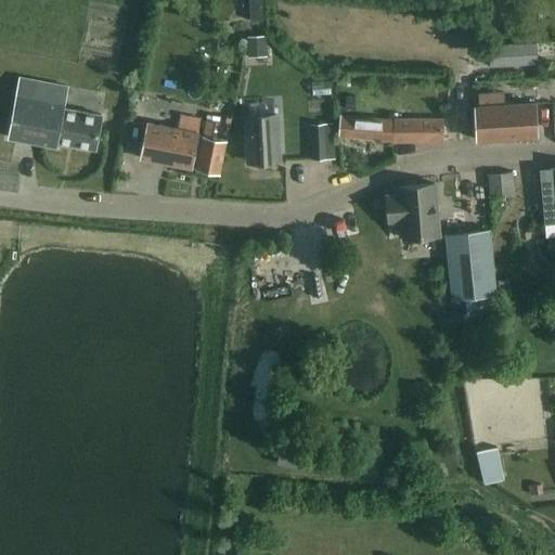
[(248,0),(249,21),(262,21),(260,0),(248,0)]
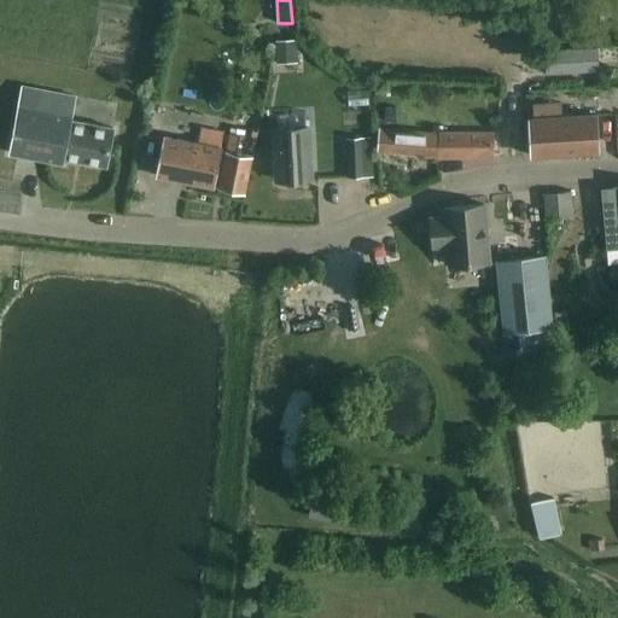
[(295,52),(293,28),(270,29),(272,53),(295,52)]
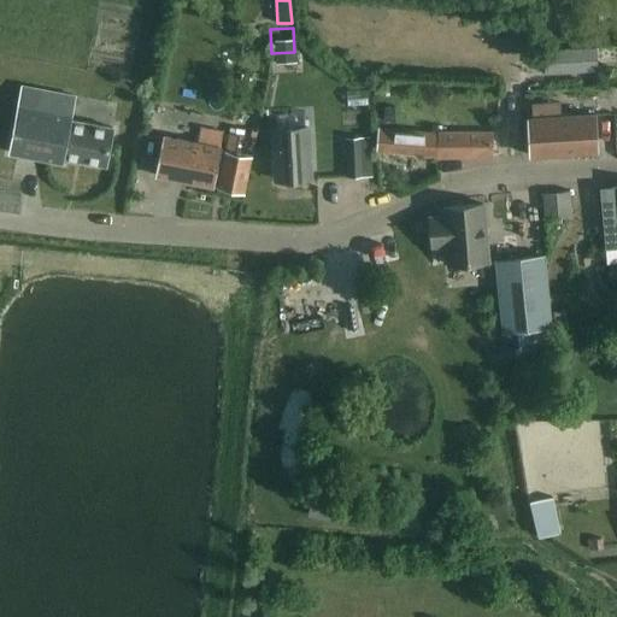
[(597,47),(544,51),(545,74),(598,71),(597,47)]
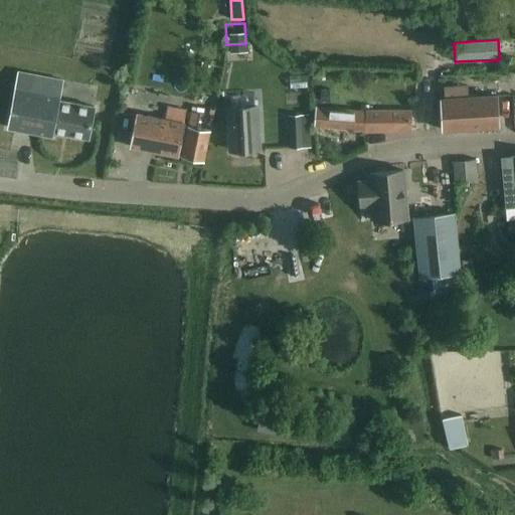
[(59,96),(16,88),(9,127),(52,135),(53,132),(89,138),(95,107),(58,100),(59,96)]
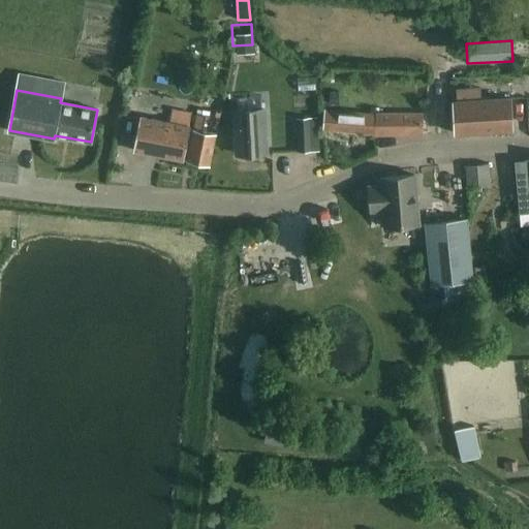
[(454,101),(456,133),(511,130),(509,98),(454,101)]
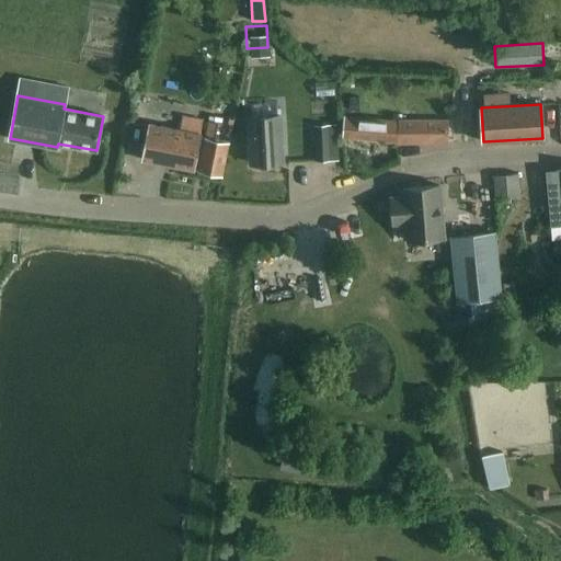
[(279,115),(249,117),(251,163),(282,161),(279,115)]
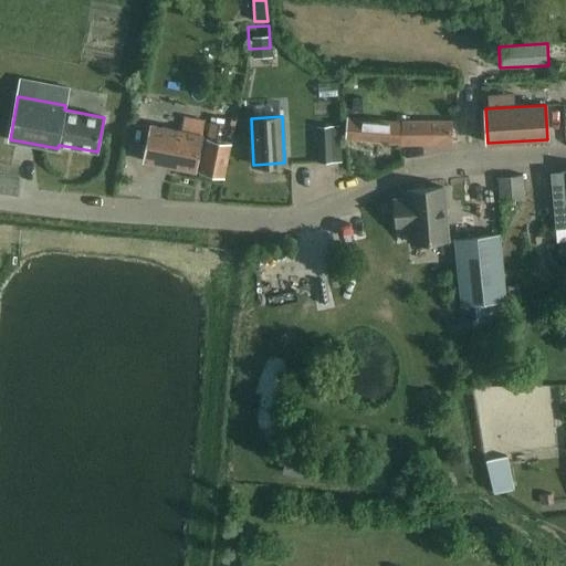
[(400,144),(401,122),(347,117),(345,138),(400,144)]
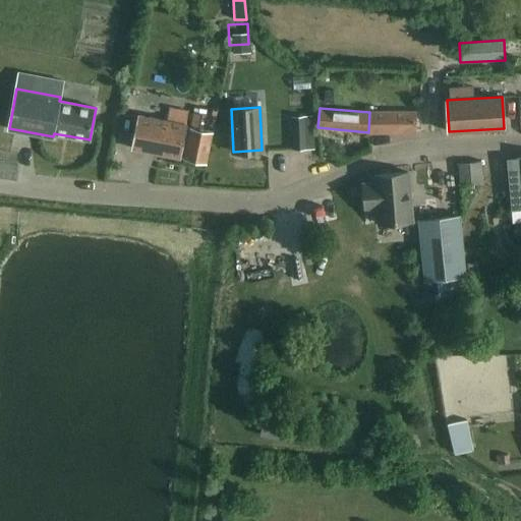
[(184,156),(184,157),(207,162),(213,129),(198,126),(200,113),(194,111),(192,111),(189,127),(184,156)]
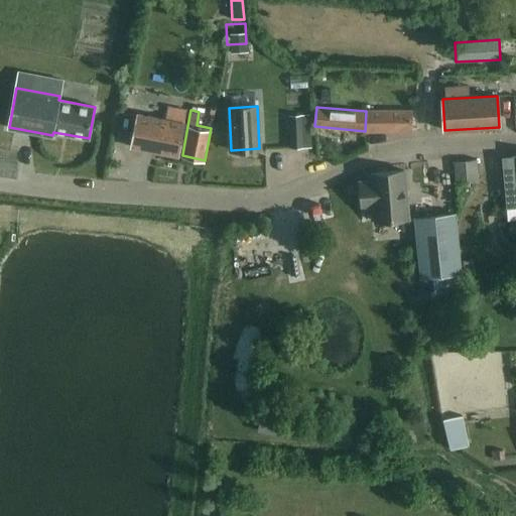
[(366,111),(365,131),(412,131),(412,110),(366,111)]
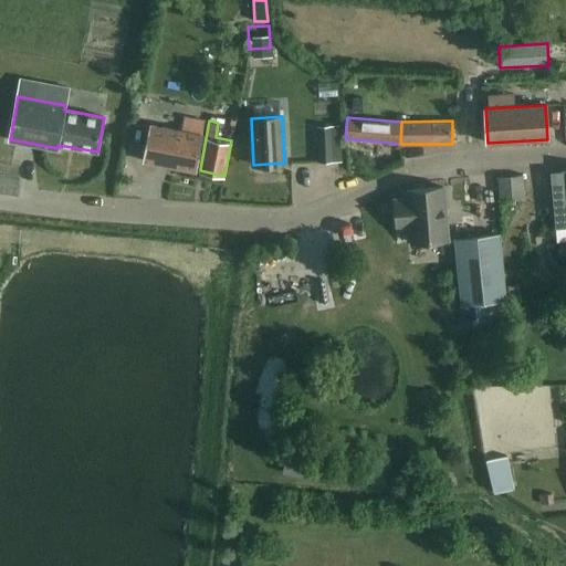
[(152,124),(144,160),(195,170),(196,168),(200,169),(206,138),(201,137),(201,133),(181,129),(152,124)]
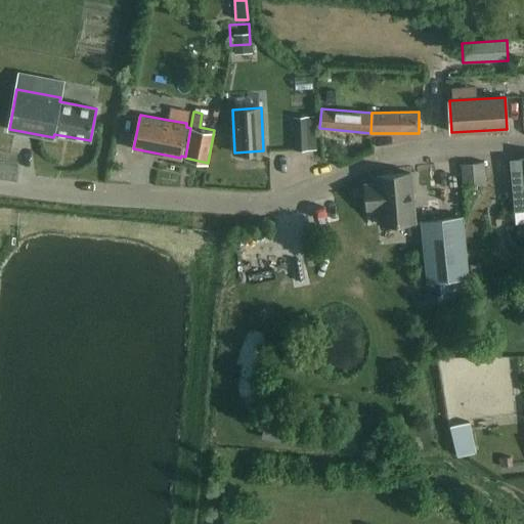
[(306,116),(294,117),(295,149),(307,149),(306,116)]
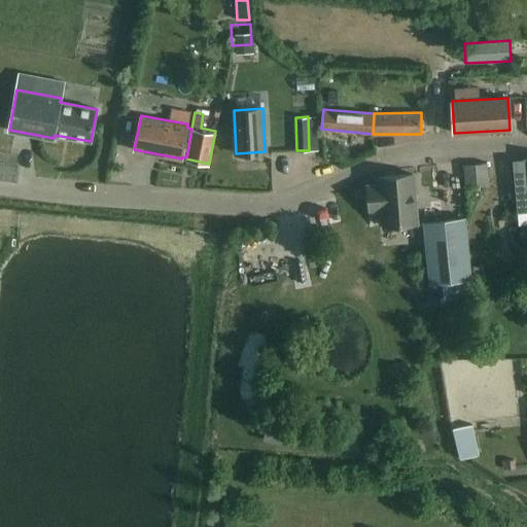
[(526,160),(513,161),(518,210),(526,209),(526,160)]
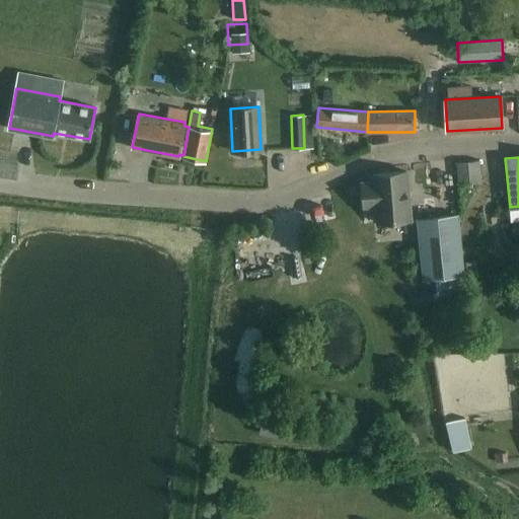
[(480,182),(479,160),(456,162),(458,184),(480,182)]
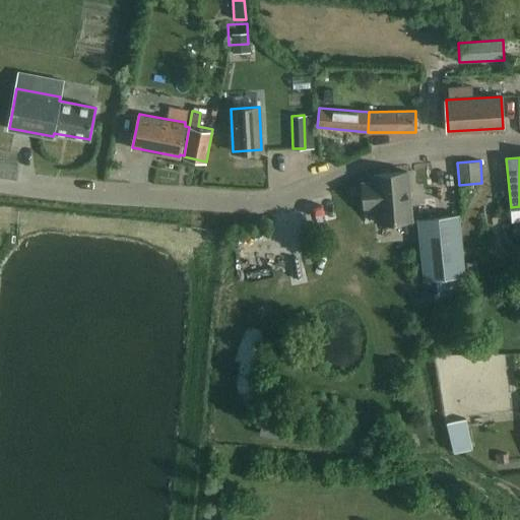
[(363,184),(365,208),(377,206),(379,222),(411,219),(406,172),(375,175),(376,183),(363,184)]
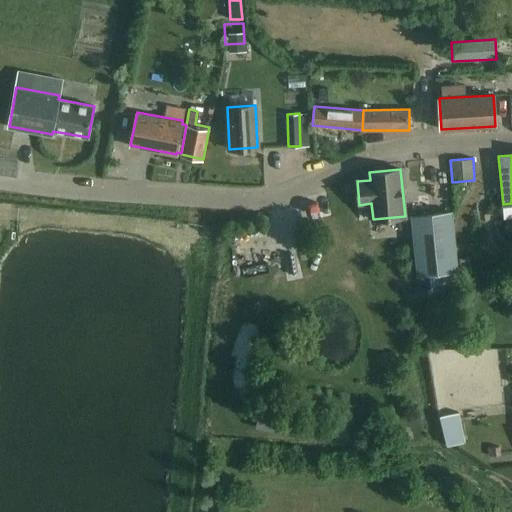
[(455,272),(458,272),(451,212),(412,216),(418,276),(430,274),(455,272)]
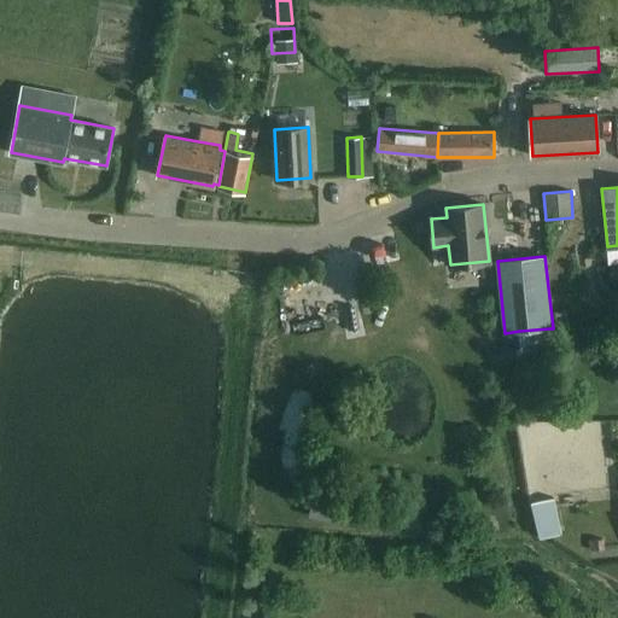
[(549,328),(519,331),(520,350),(552,347),(549,328)]
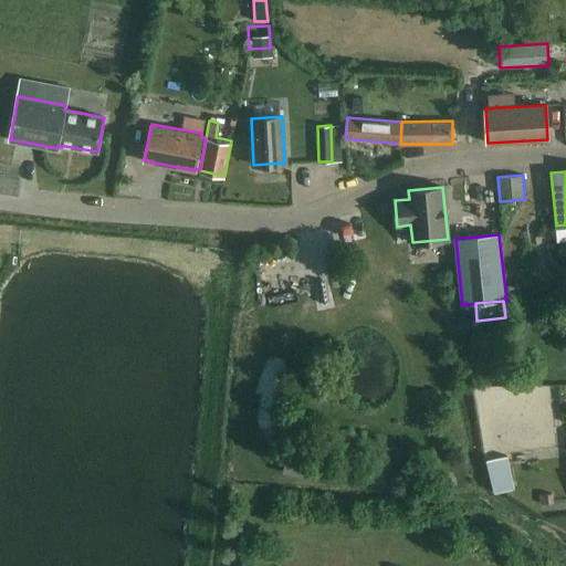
[(483,447),(490,483),(513,479),(505,442),(483,447)]
